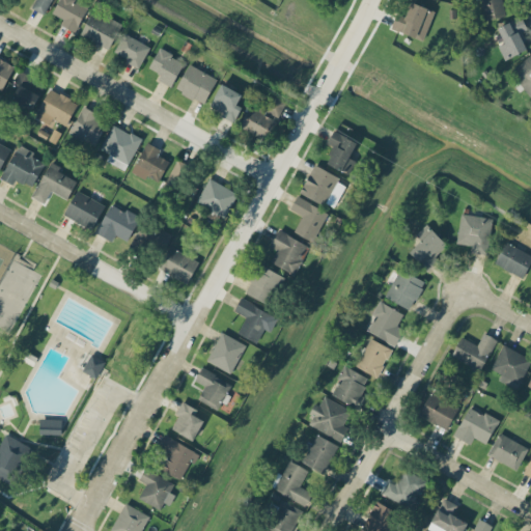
[(51,0),(35,0),(31,7),(44,15),(51,0)]
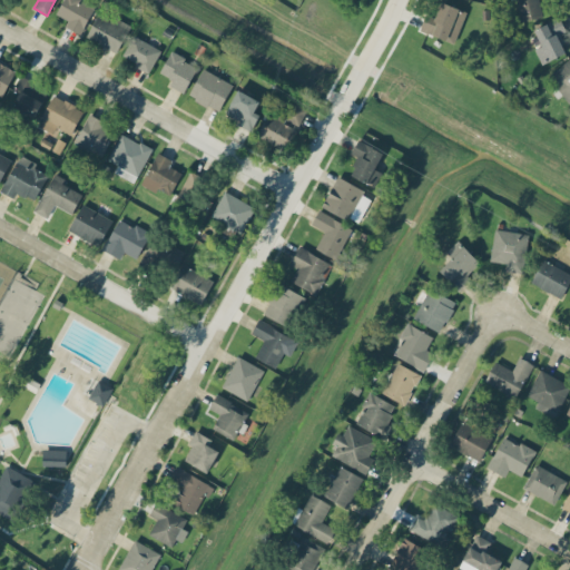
[(514,0),(519,21),(543,17),(539,0),(514,0)]
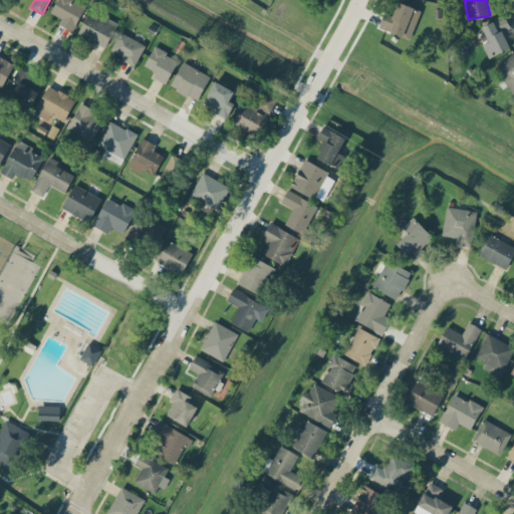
[(384,13),(378,26),(409,39),(422,11),(399,1),(392,16),(384,13)]
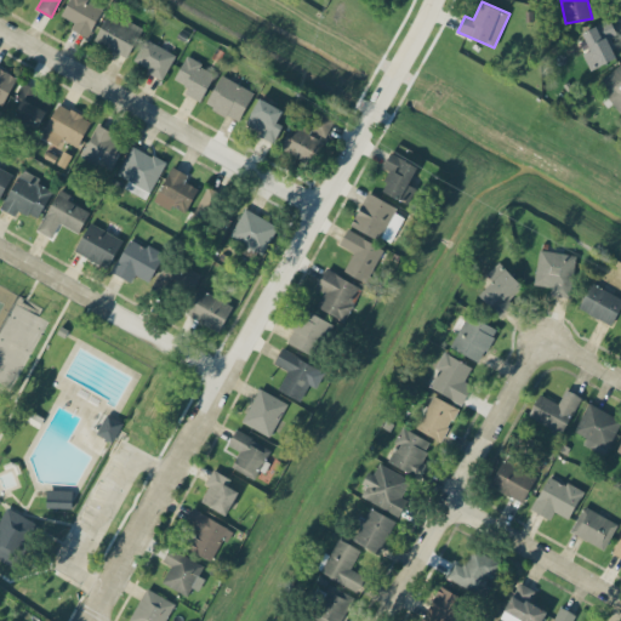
[(125,23),(108,13),(93,40),(126,58),(143,28),(126,18),(125,23)]
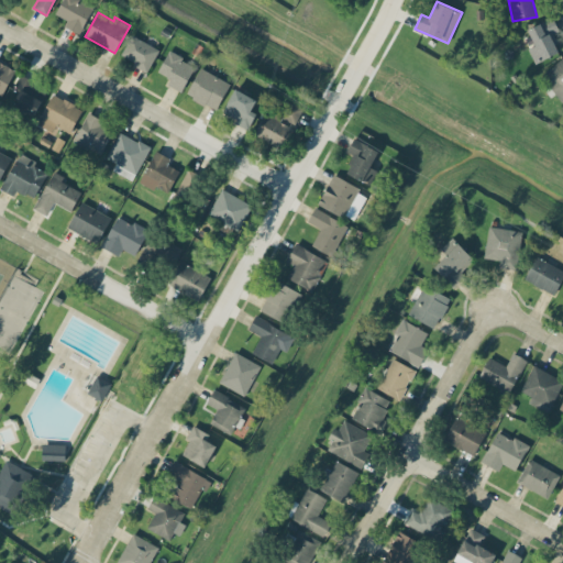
[(528,48),(536,63),(560,51),(552,34),(559,31),(552,18),(528,30),(536,45),(528,48)]
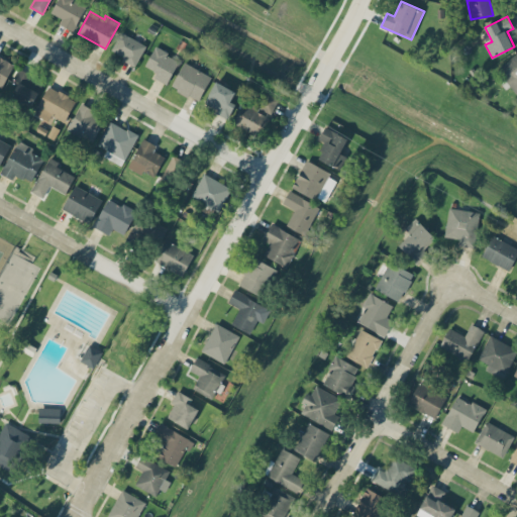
[(135,67),(146,43),(120,32),(112,50),(124,57),(122,61),(135,67)]
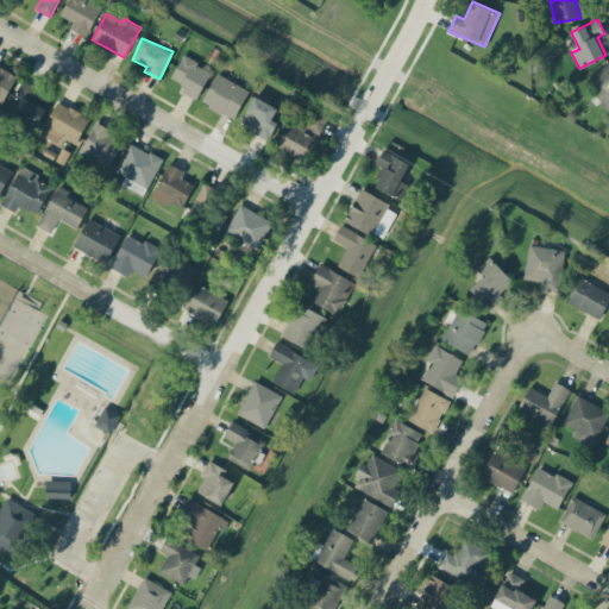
[(171,79),(183,83),(181,92),(198,99),(211,69),(181,56),(171,79)]
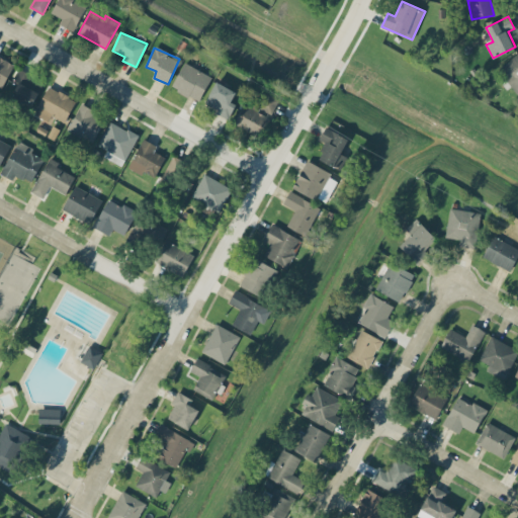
[(517,52),(497,69),(517,94),(517,92),(517,52)]
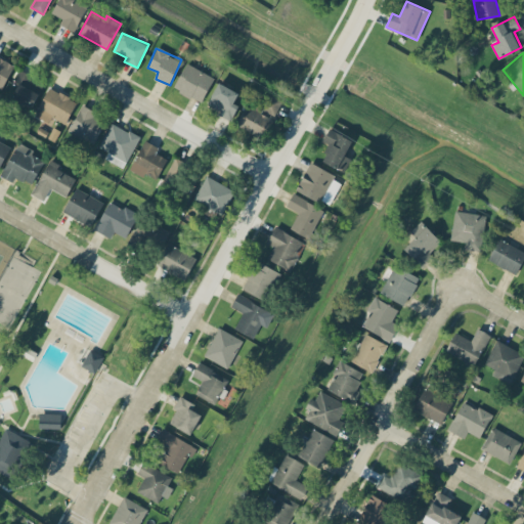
[(14,63),(0,56),(0,86),(3,87),(14,63)]
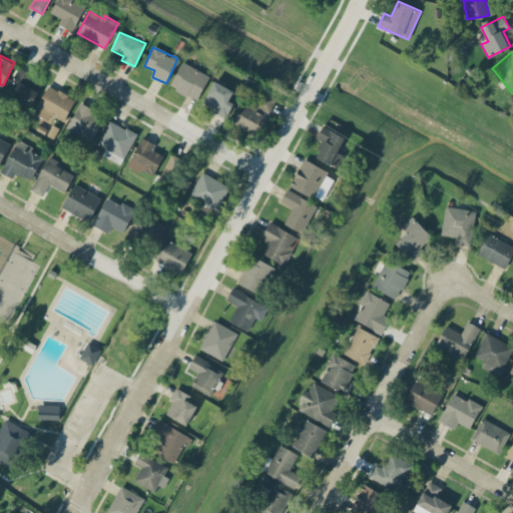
[(169,86),(196,100),(209,75),(182,61),(169,86)]
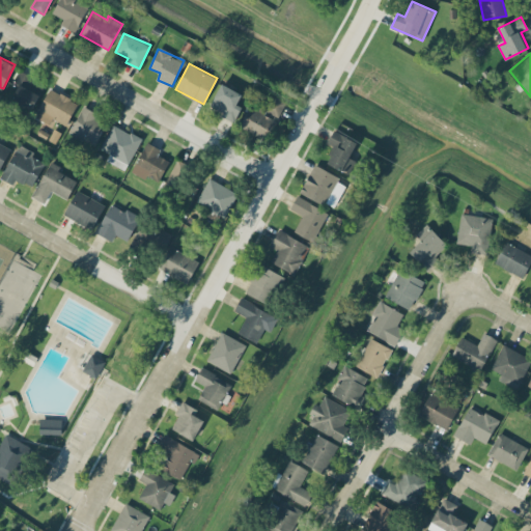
[(45,84),(19,72),(12,84),(18,86),(11,99),(32,109),(45,84)]
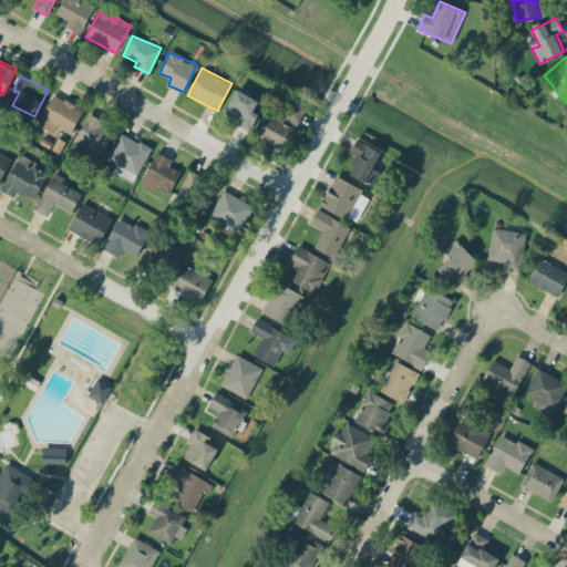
[(258,100),(236,89),(224,114),(250,129),(258,114),(253,111),(258,100)]
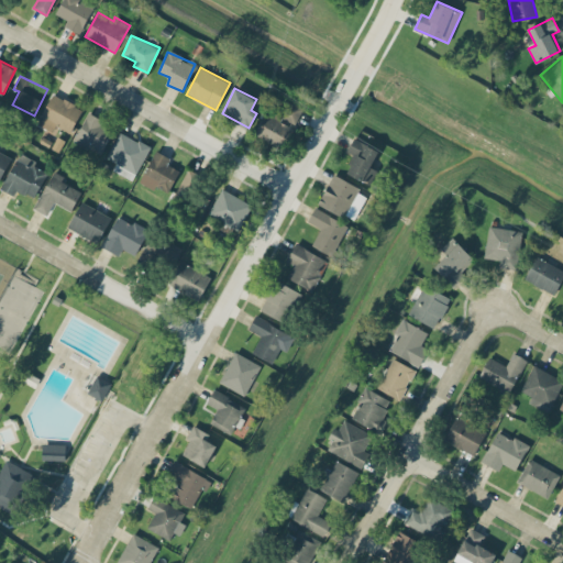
[(36,124),(53,132),(55,127),(70,133),(81,108),(51,94),(36,124)]
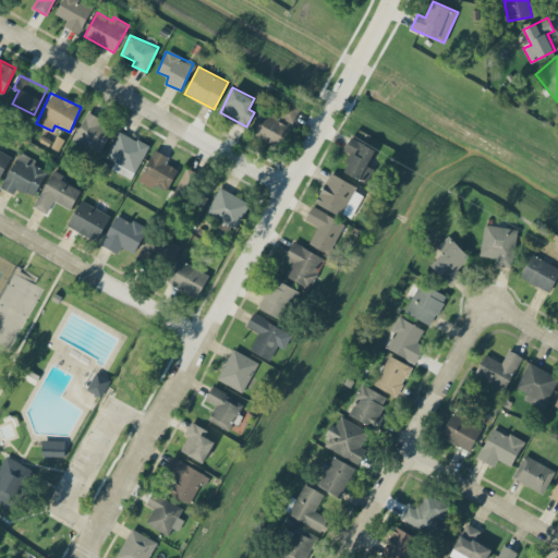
[(263,110),(252,133),(281,147),(301,107),(287,100),(278,117),(263,110)]
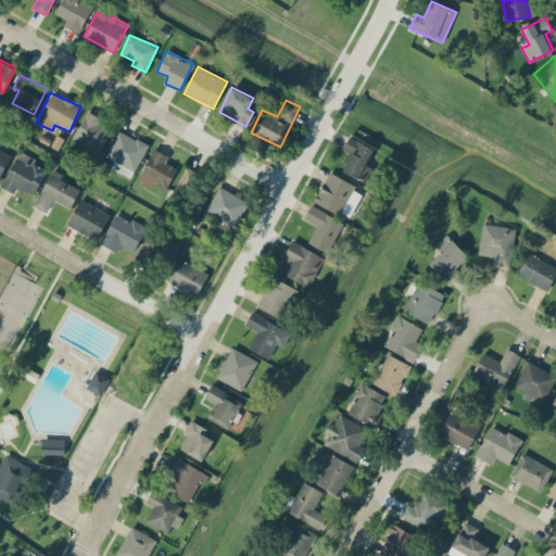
[(73,141),(100,152),(112,124),(85,113),(73,141)]
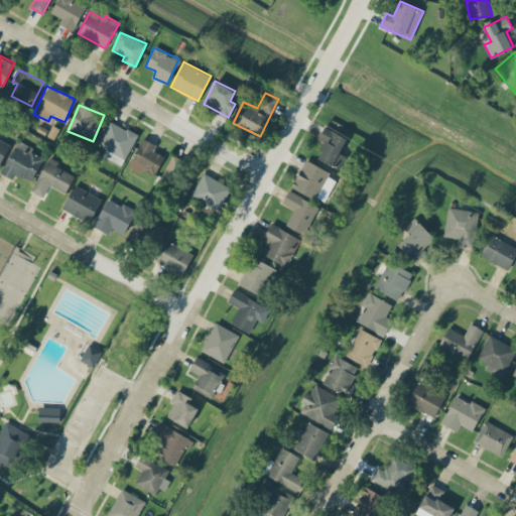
[(98,145),(107,149),(103,156),(123,165),(137,133),(109,121),(98,145)]
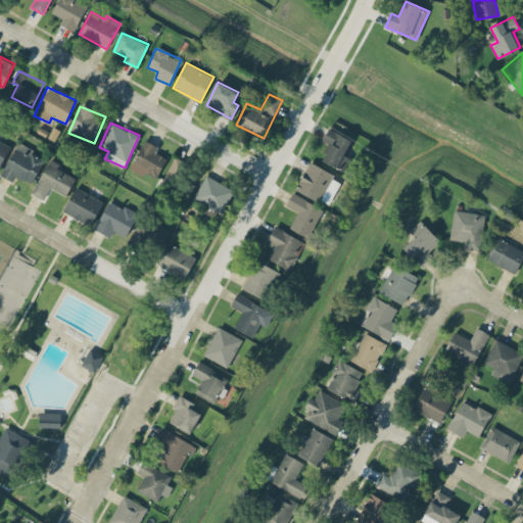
[(330,145),(322,160),(336,168),(351,140),(329,128),(322,140),(330,145)]
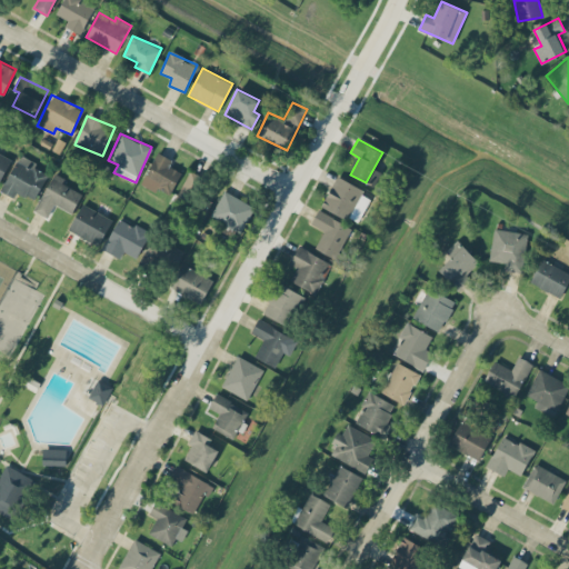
[(0,181),(11,158),(0,152),(0,181)]
